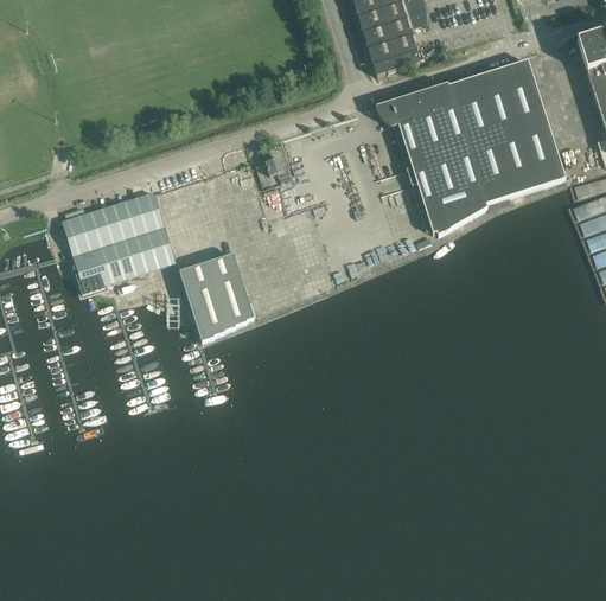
[(409,27),(420,24),(422,23),(422,19),(422,16),(422,12),(422,7),(420,8),(419,4),(421,2),(420,0),(352,0),(376,74),(419,61),(409,27)]
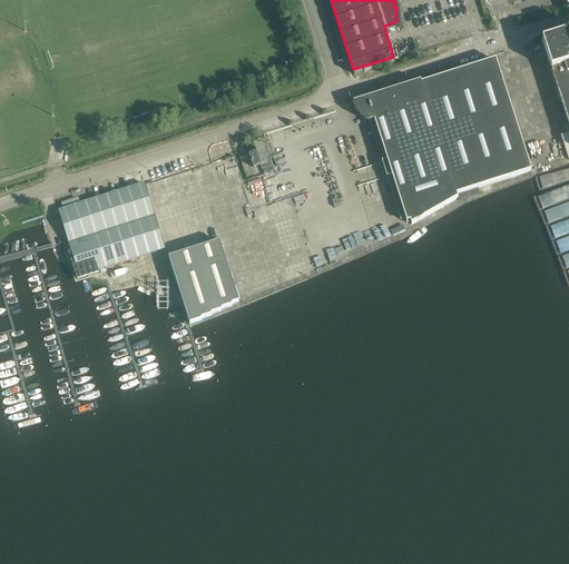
[(568,28),(541,37),(568,125),(568,28)]
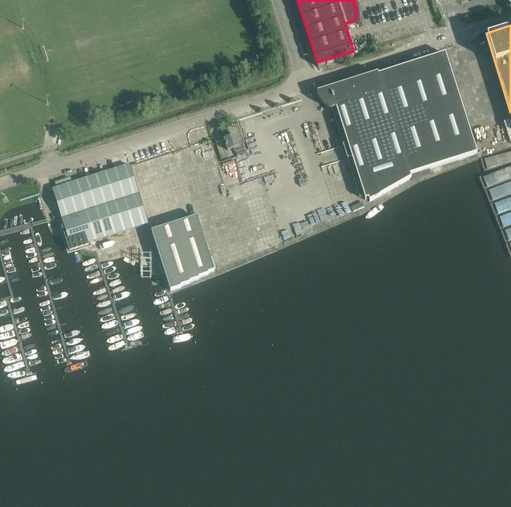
[(367,195),(368,197),(410,174),(409,171),(476,149),(444,49),(325,87),(331,105),(335,103),(364,196),(367,195)]
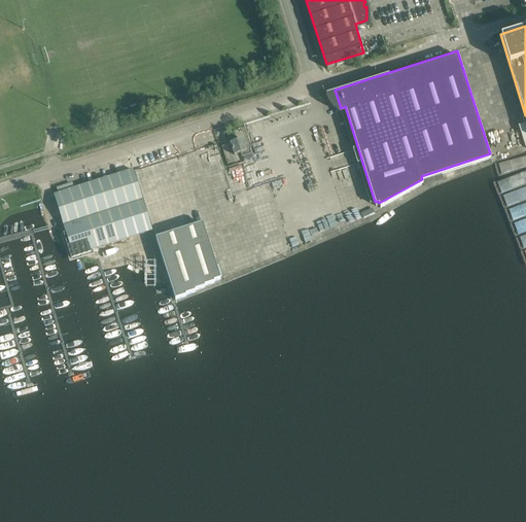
[(230,139),(232,143),(231,143),(232,145),(234,150),(240,148),(241,152),(251,149),(248,142),(245,143),(242,135),(230,139)]
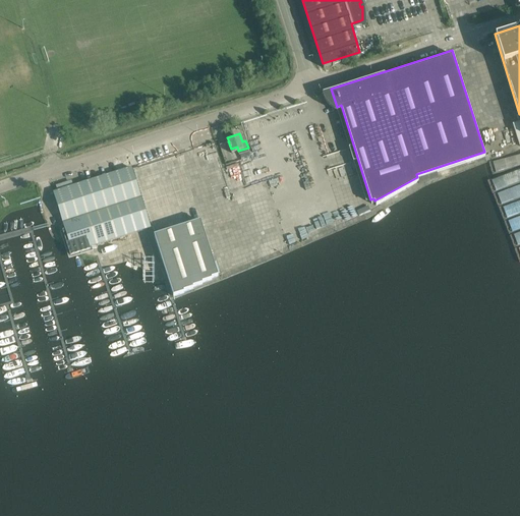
[(194,147),(203,170),(220,164),(213,140),(194,147)]
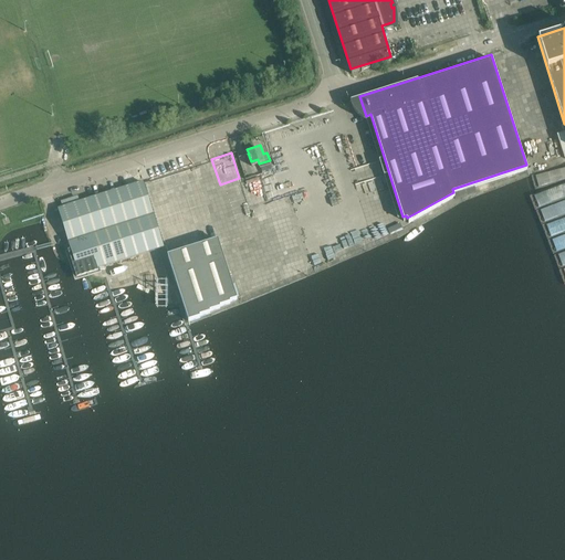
[(58,204),(77,270),(163,242),(142,178),(58,204)]
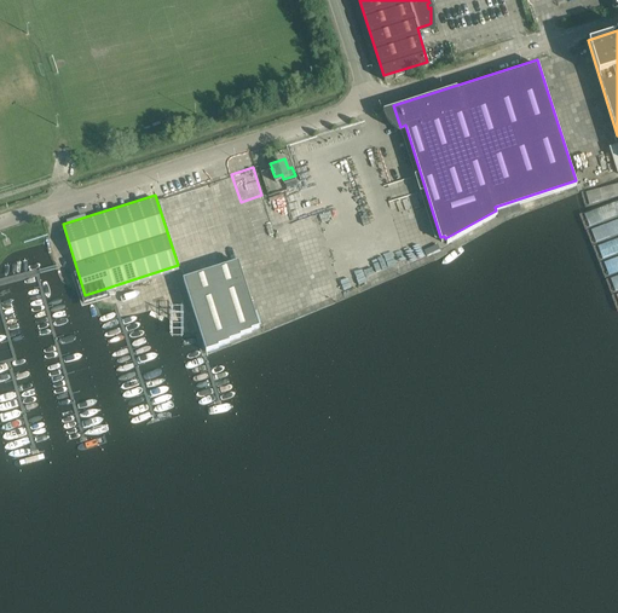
[(174,206),(175,215),(185,214),(184,204),(174,206)]
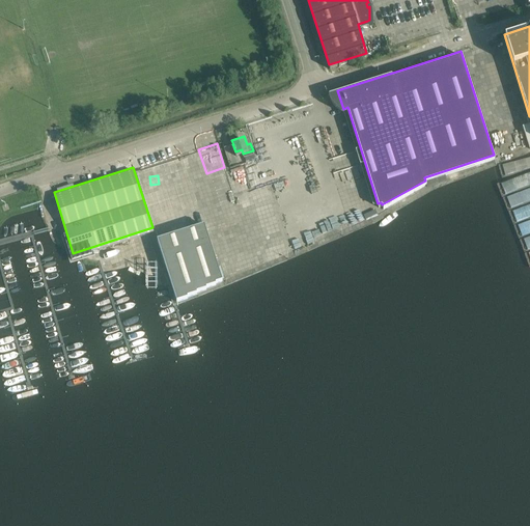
[(46,243),(34,205),(25,208),(36,245),(46,243)]
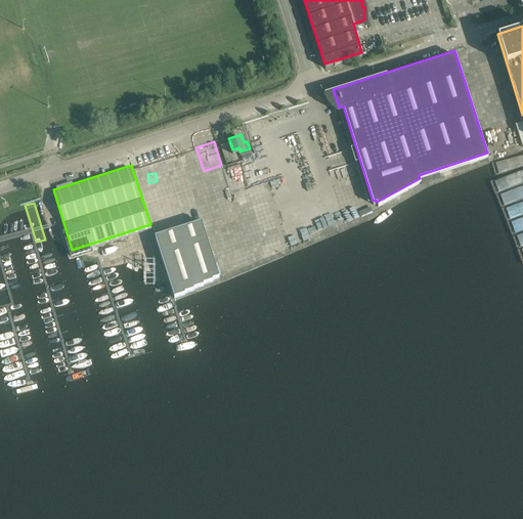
[(154,232),(173,293),(193,286),(193,285),(203,280),(203,279),(212,276),(212,275),(218,273),(201,218),(154,232)]
